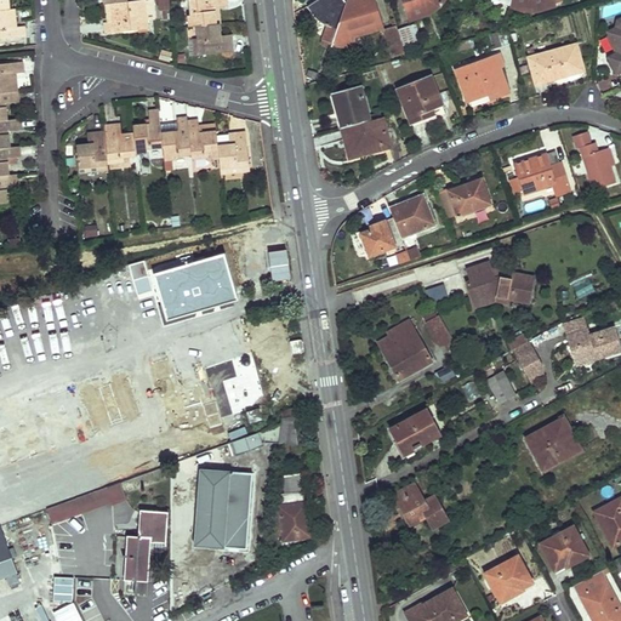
[(0,0),(0,10),(10,10),(9,0),(0,0)]
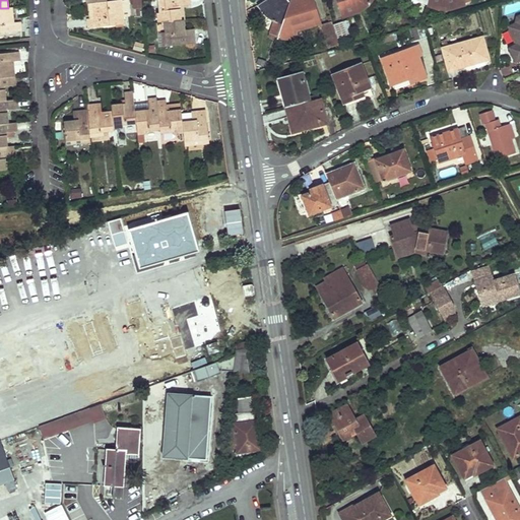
[(191,6),(190,0),(159,0),(157,0),(159,23),(164,22),(181,21),(180,7),(191,6)]
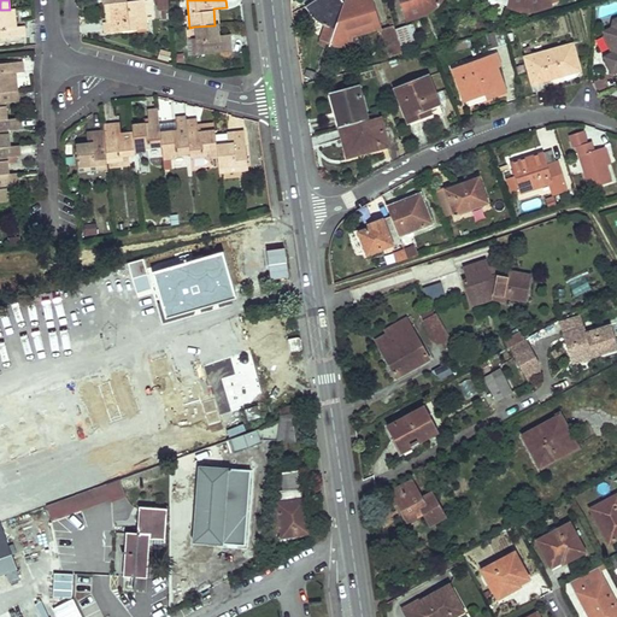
[(340,0),(316,0),(306,7),(311,15),(318,21),(325,24),(318,41),(329,45),(351,47),(352,33),(358,31),(371,29),(378,28),(370,0),(351,0),(352,0),(352,1),(344,4),(340,0)]
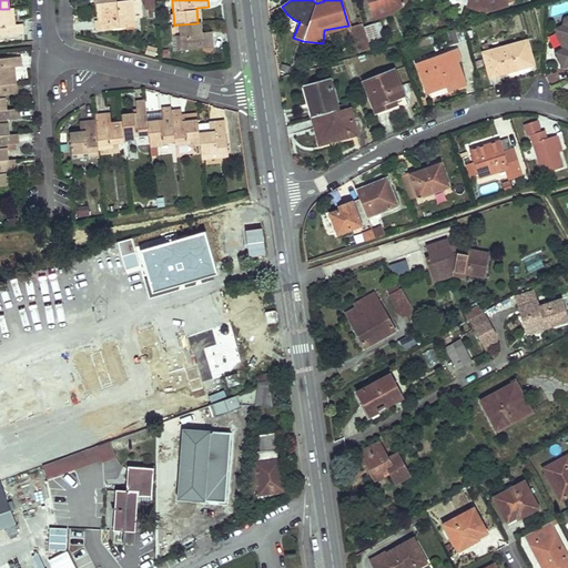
[(405,0),(368,0),(374,18),(386,13),(389,12),(393,10),(395,9),(398,7),(399,4),(403,2),(404,3),(405,0)]
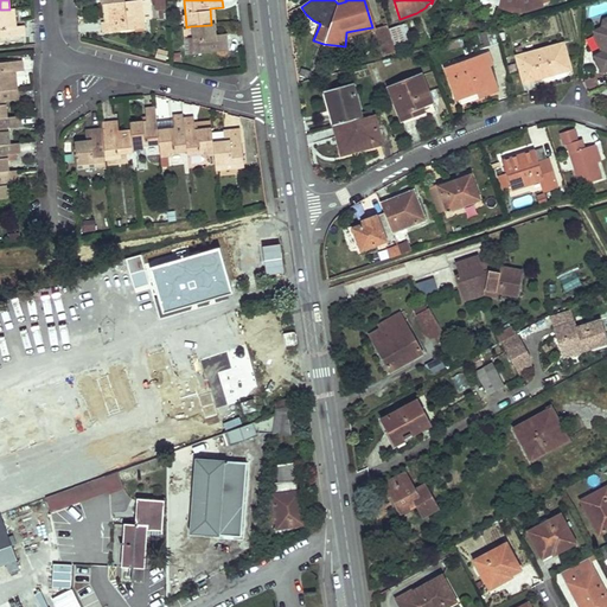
[(513,10),(521,10),(526,10),(531,8),(535,8),(542,6),(540,0),(500,0),(499,6),(508,10),(508,8),(513,10)]
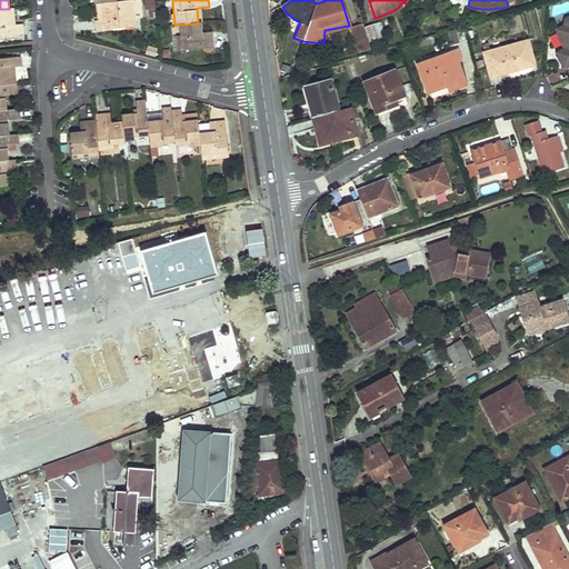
[(97,21),(97,31),(135,29),(132,1),(116,2),(101,5),(103,20),(97,21)]
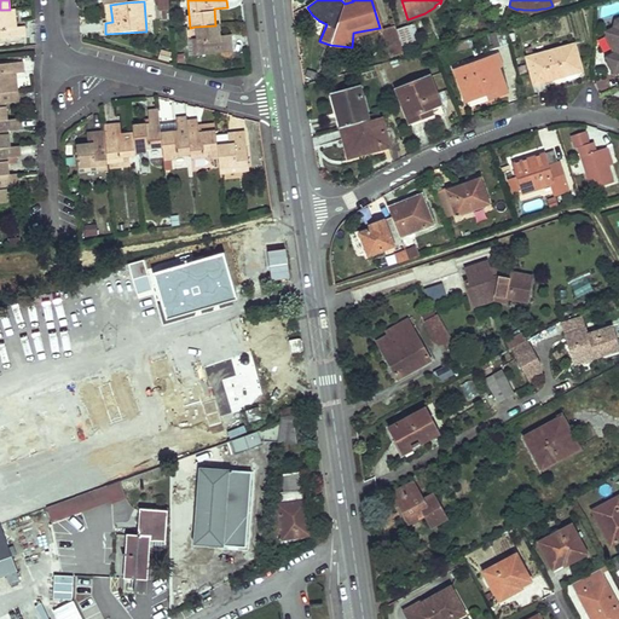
[(16,10),(10,10),(0,10),(0,39),(25,38),(24,27),(17,28),(16,10)]
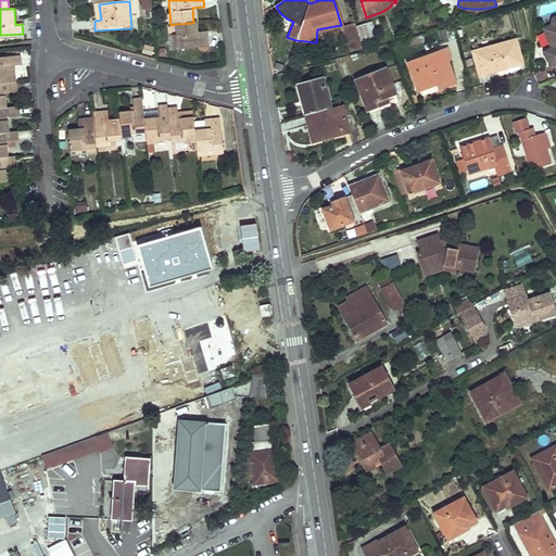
[(555,17),(554,19),(553,20),(552,21),(552,22),(552,24),(552,25),(543,29),(553,47),(544,51),(552,65),(555,62),(555,17)]
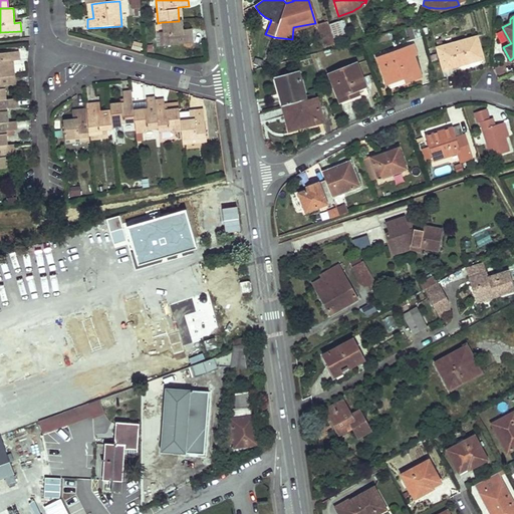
[(182,20),(179,21),(162,22),(163,32),(165,45),(193,44),(192,33),(183,34),(183,30),(182,20)]
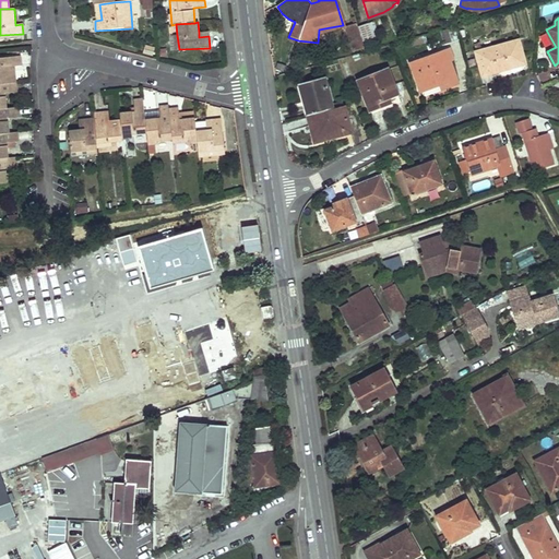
[(351,49),(363,45),(357,24),(344,27),(351,49)]
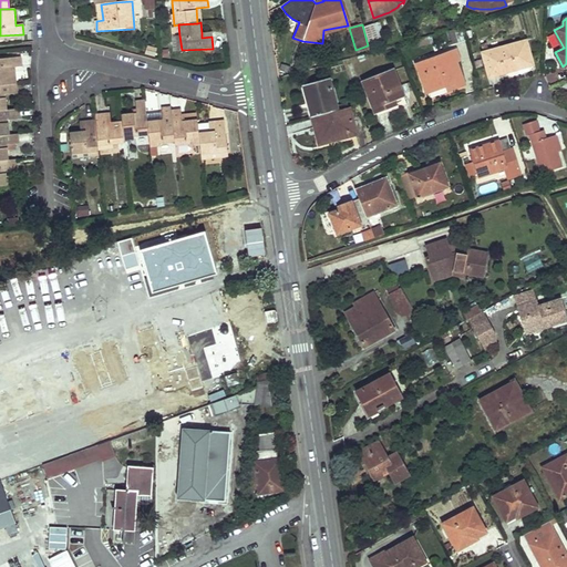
[(368,40),(377,38),(372,24),(364,28),(368,40)]
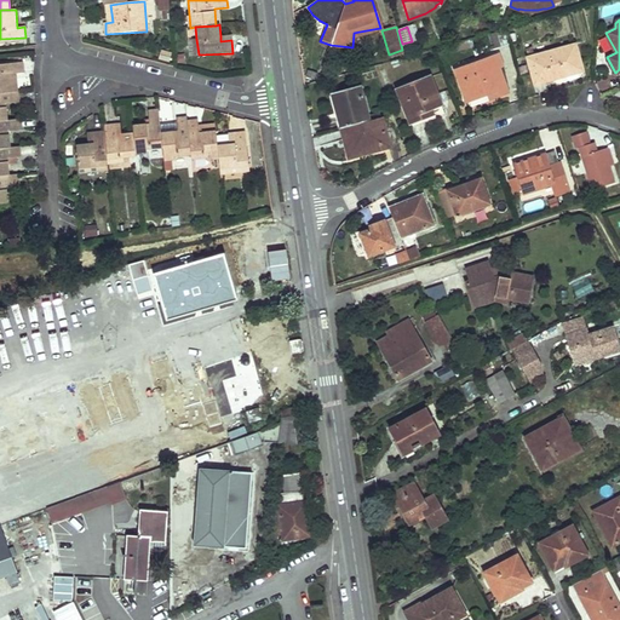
[(501,47),(510,45),(506,32),(498,34),(501,47)]
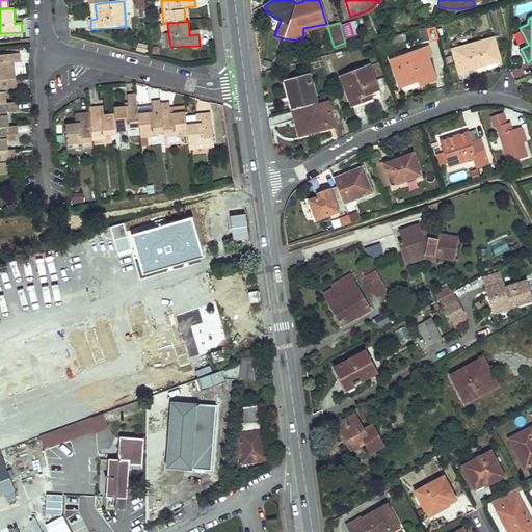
[(500,60),(493,38),(454,50),(460,72),(500,60)]
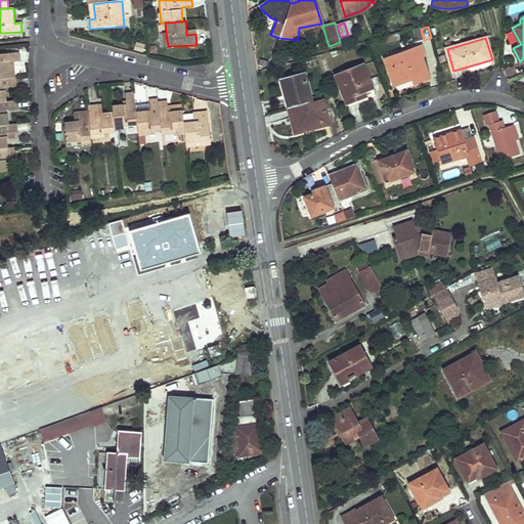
[(416,42),(408,45),(410,51),(418,48),(416,42)]
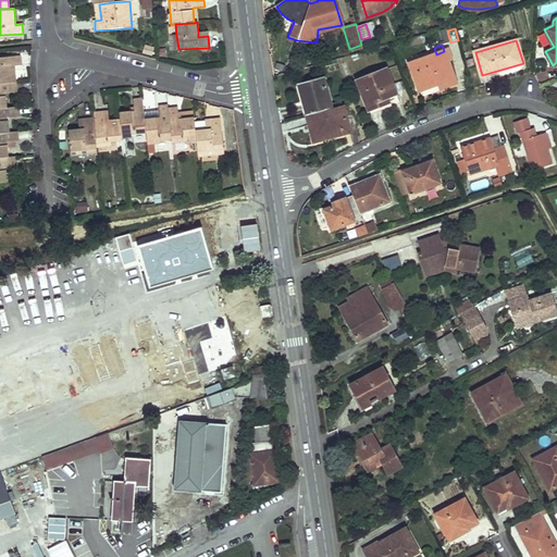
[(441,89),(456,84),(447,60),(450,59),(448,50),(444,51),(436,54),(409,64),(419,91),(438,84),(441,89)]
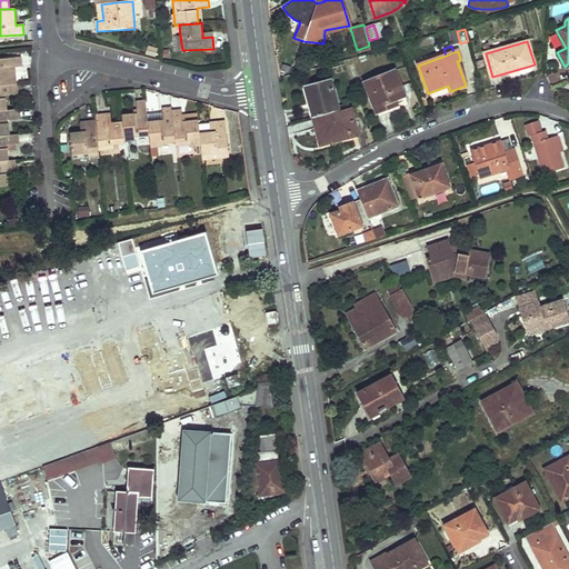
[(0,87),(17,86),(16,69),(22,69),(21,59),(0,60),(0,87)]
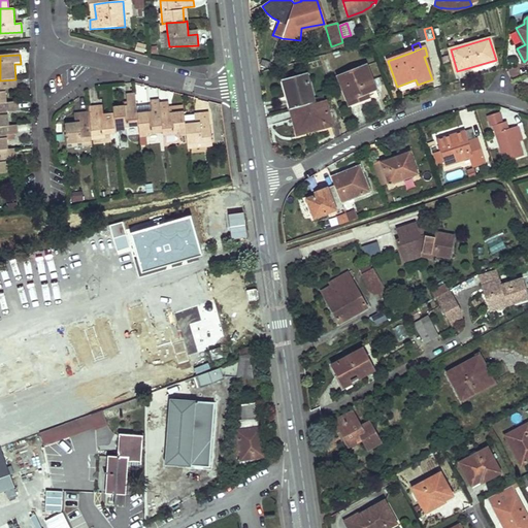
[(375,90),(366,66),(337,77),(349,105),(368,98),(366,93),(375,90)]
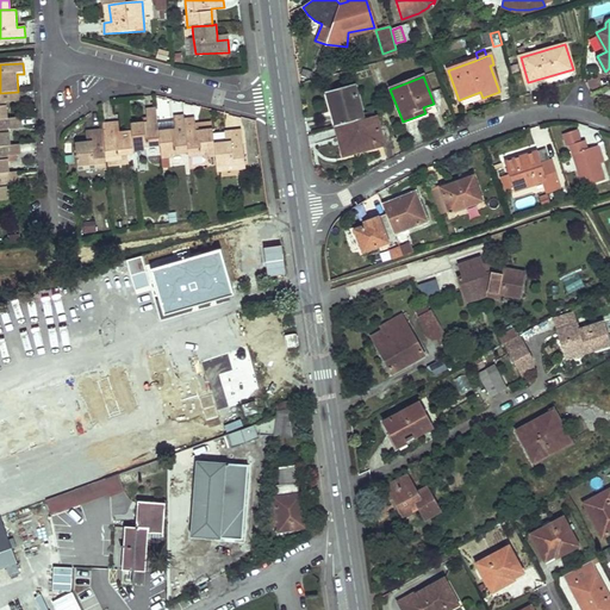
[(325,92),(335,126),(363,119),(354,85),(325,92)]
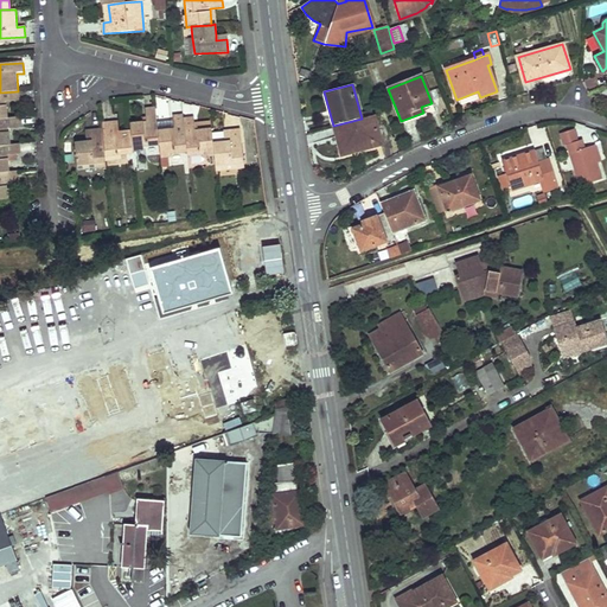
[(18,91),(0,93),(0,120),(8,120),(6,104),(19,103),(18,91)]
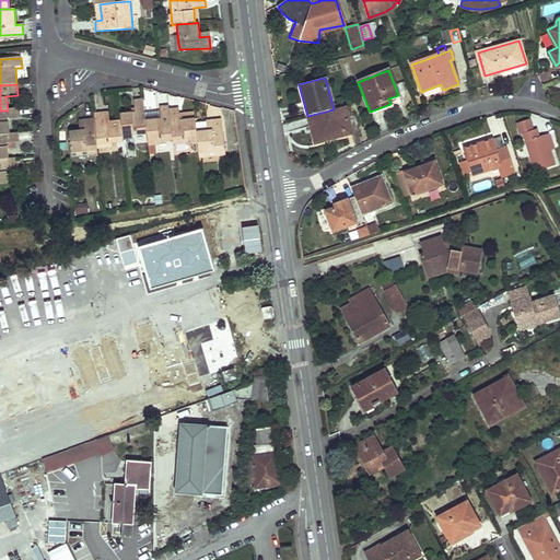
[(120,114),(121,123),(123,139),(147,137),(146,120),(143,100),(132,101),(133,113),(120,114)]
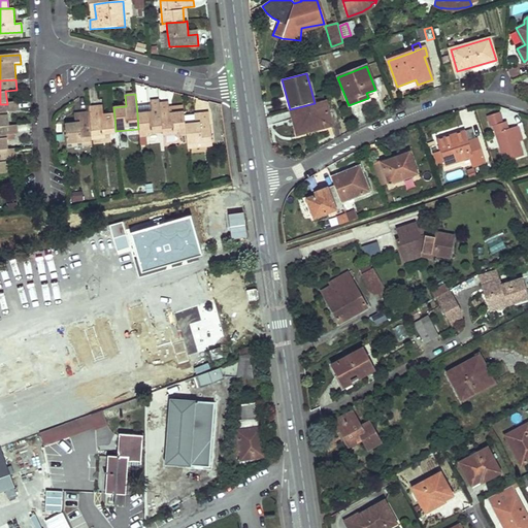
[(137,113),(138,129),(139,136),(163,134),(160,104),(159,100),(149,101),(150,112),(137,113)]
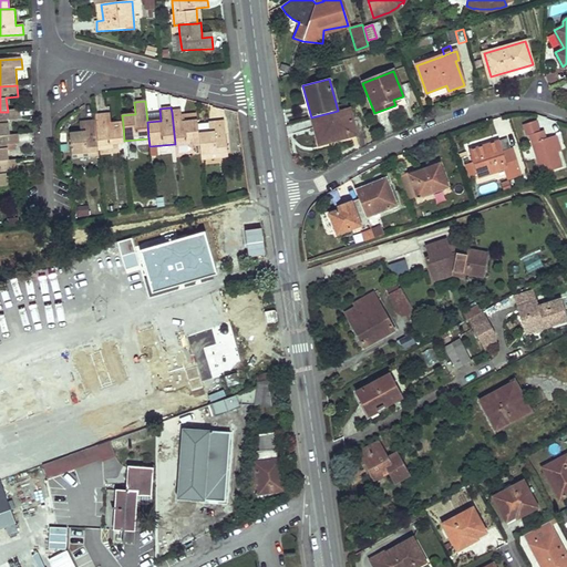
[(319,145),(356,134),(348,107),(338,111),(311,117),(319,145)]
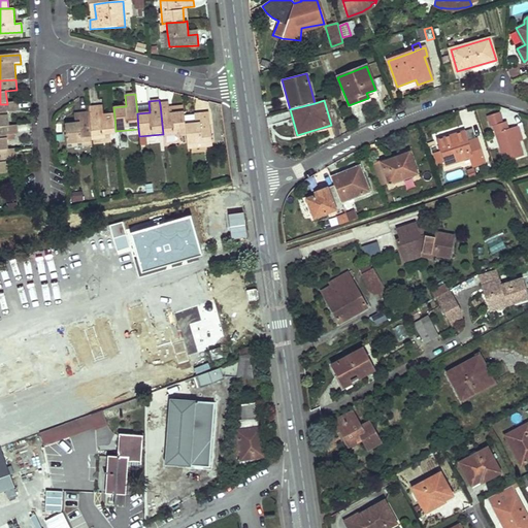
[(7,104),(0,104),(0,127),(8,127),(7,114),(19,113),(18,103),(7,104)]
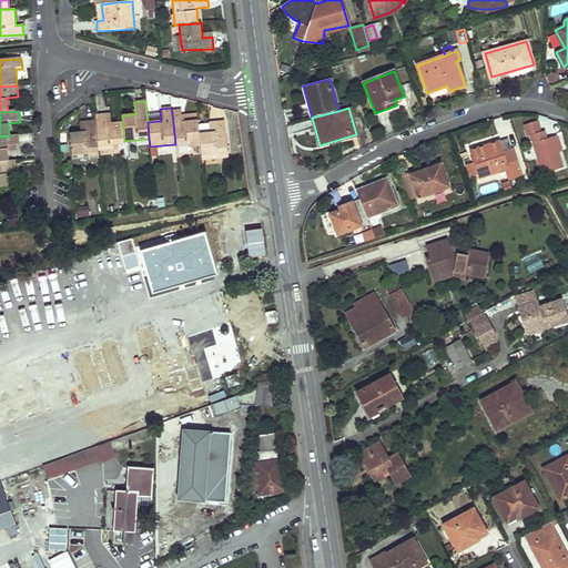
[(172,112),(175,144),(176,148),(201,144),(199,134),(198,121),(182,123),(181,111),(172,112)]
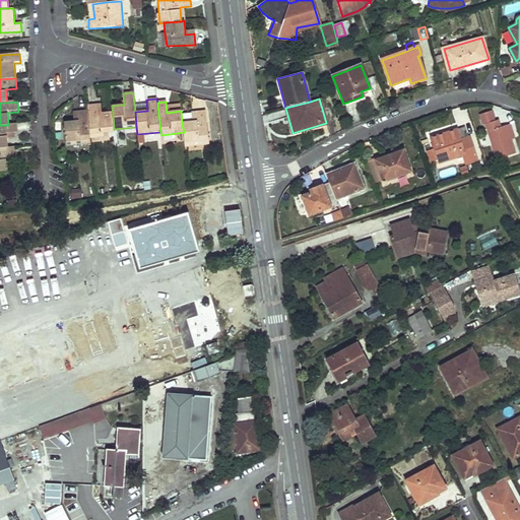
[(88,107),(88,114),(90,137),(104,136),(115,135),(114,129),(113,114),(103,115),(98,115),(96,107),(88,107)]
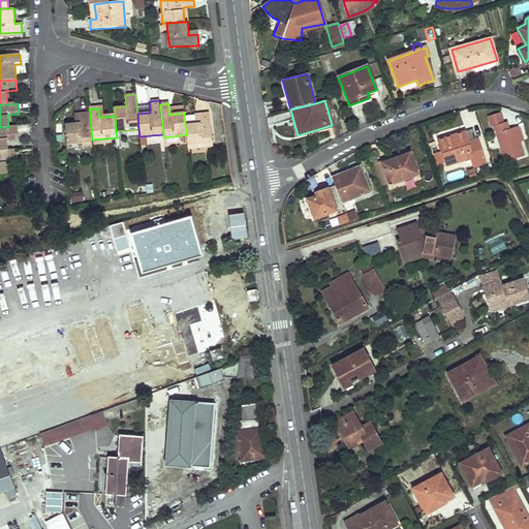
[(476,111),(462,114),(465,129),(480,125),(476,111)]
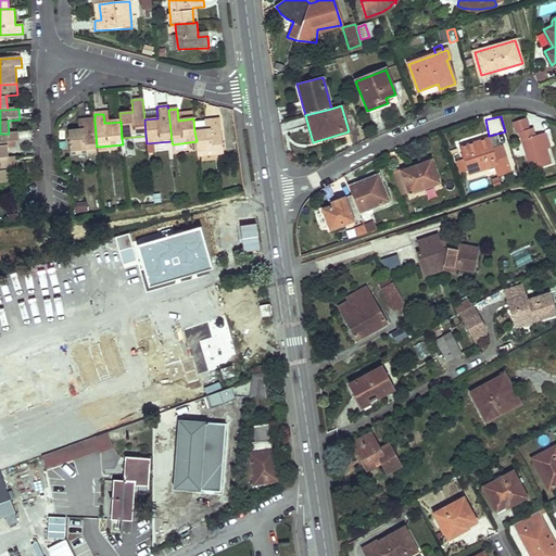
[(194,131),(197,141),(198,153),(210,152),(222,150),(219,121),(210,121),(211,131),(205,131),(194,131)]
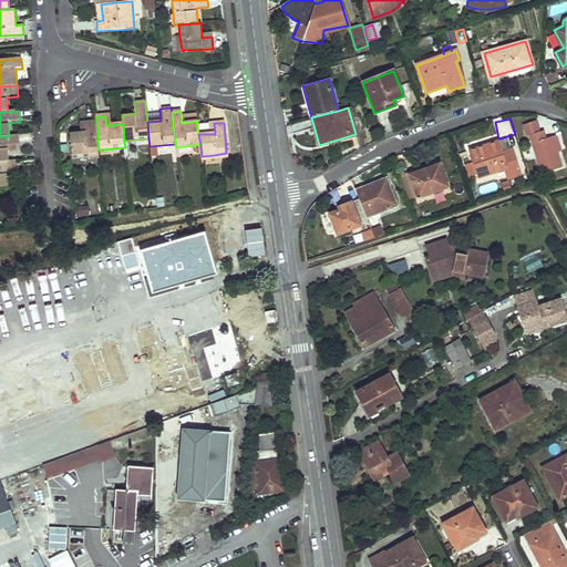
[(529,136),(543,175),(562,169),(557,154),(550,138),(546,140),(543,133),(540,133),(536,123),(524,126),(527,137),(529,136)]
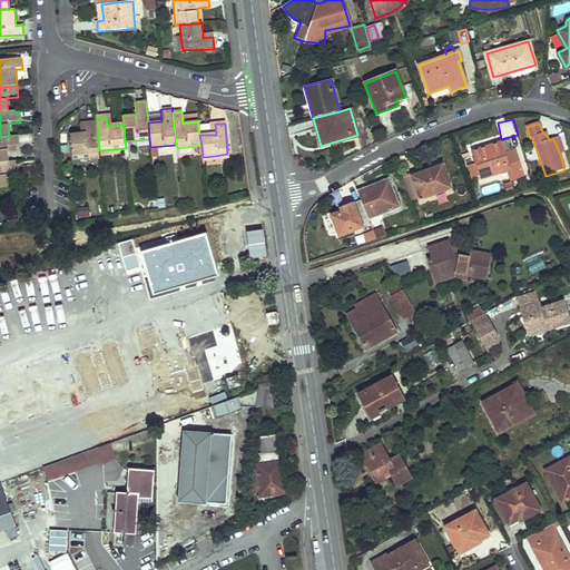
[(84,137),(71,137),(74,159),(86,158),(100,157),(100,155),(99,150),(97,125),(87,126),(88,136),(84,137)]
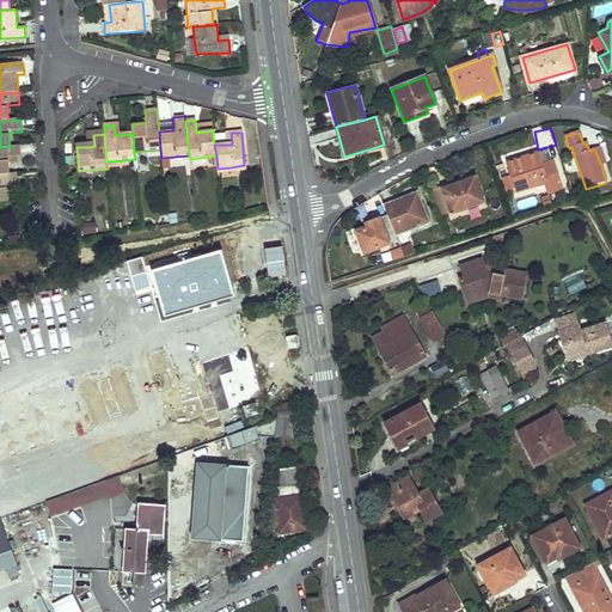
[(20,146),(10,147),(0,147),(0,175),(10,175),(8,158),(20,157),(20,146)]
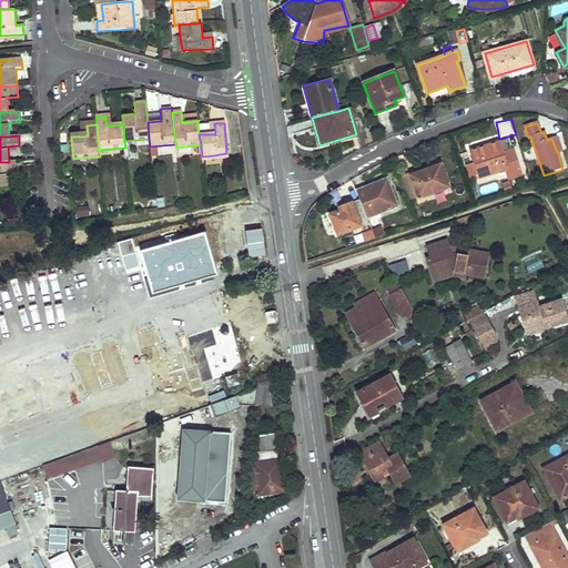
[(558,137),(551,139),(558,154),(564,152),(558,137)]
